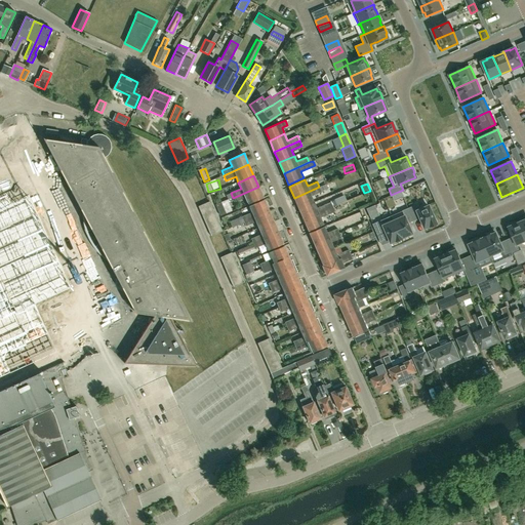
[(258,187),(233,198),(235,202),(245,198),(248,204),(263,198),(258,187)]
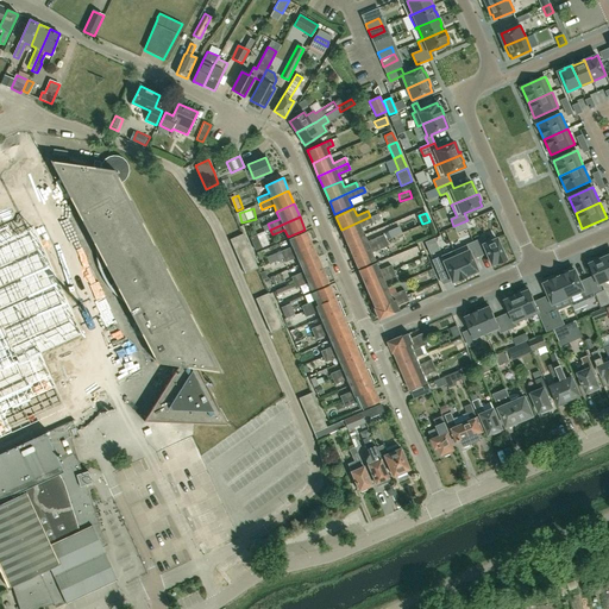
[(346,242),(364,234),(362,227),(374,221),(370,217),(341,230),(346,242)]
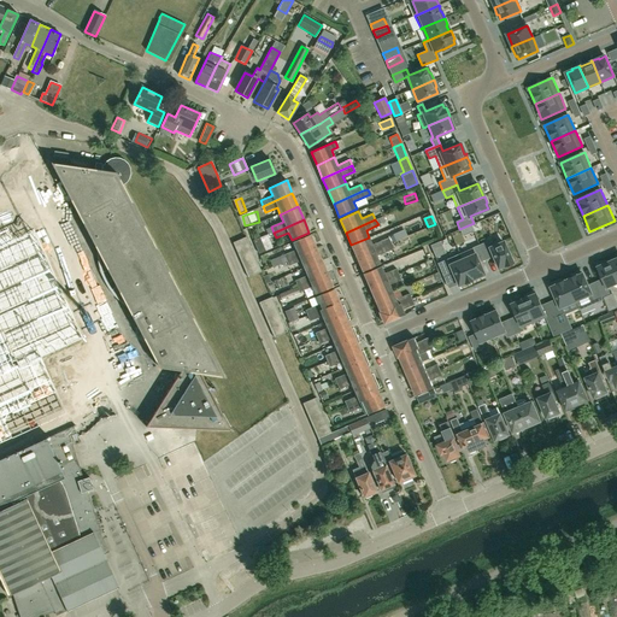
[(0,440),(10,436),(0,413),(54,389),(39,357),(81,338),(31,230),(13,239),(7,228),(0,230),(0,440)]
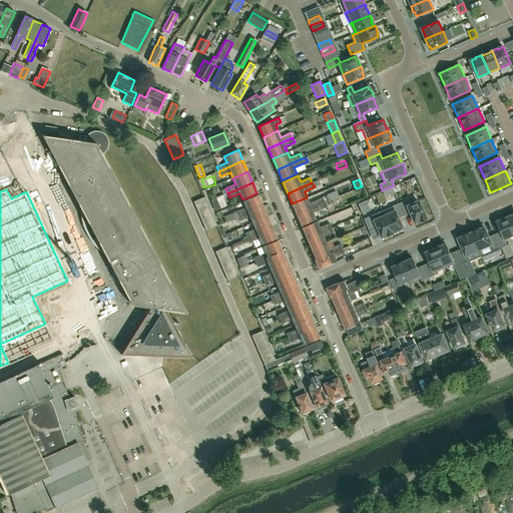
[(235,212),(237,216),(263,205),(258,195),(243,201),(245,207),(235,212)]
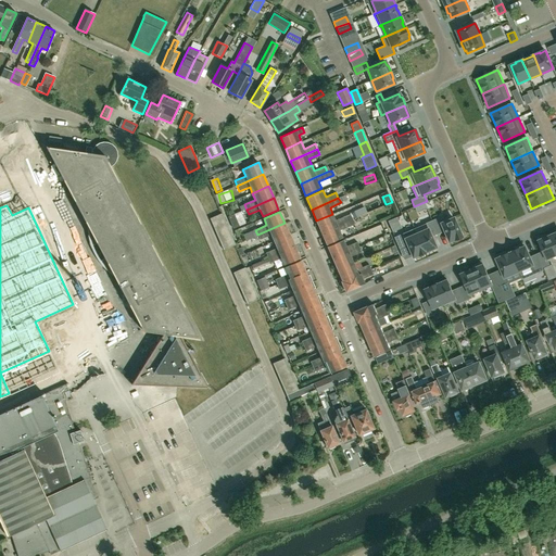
[(213,225),(225,219),(223,213),(211,218),(213,225)]
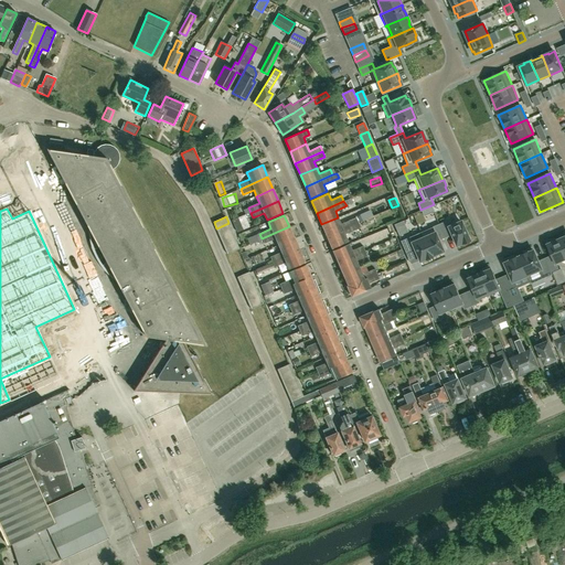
[(327,236),(359,222),(356,216),(341,224),(338,217),(321,224),(327,236)]
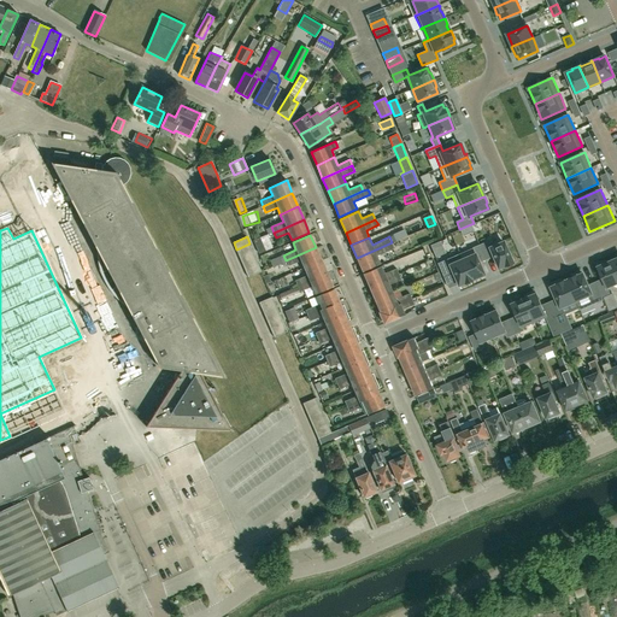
[(265,251),(260,238),(253,240),(258,253),(265,251)]
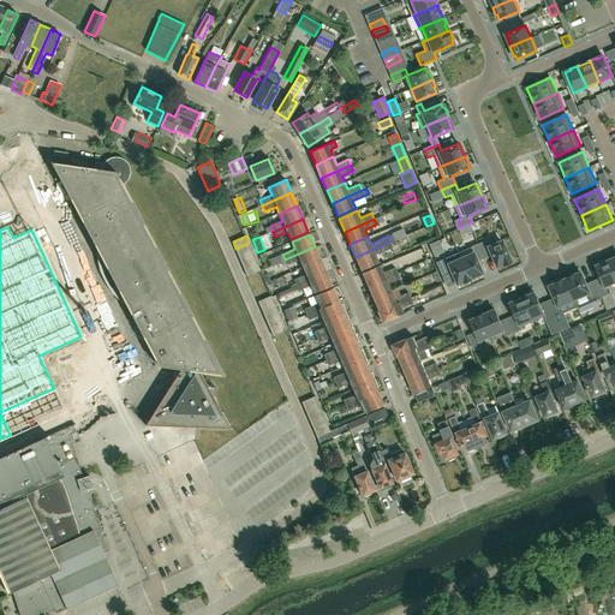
[(42,246),(48,258),(58,280),(69,275),(63,263),(73,258),(69,249),(58,252),(53,242),(42,246)]
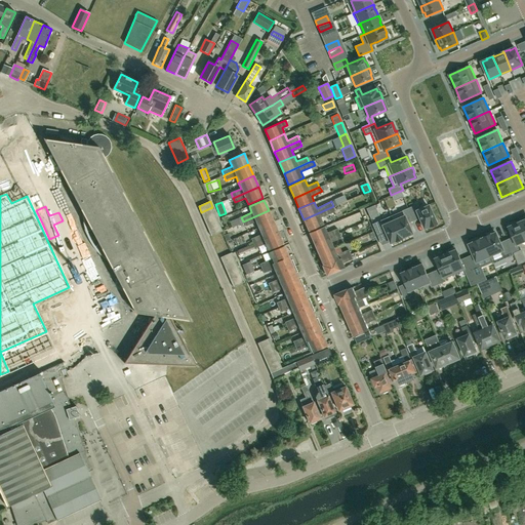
[(321,217),(335,211),(333,206),(304,219),(309,231),(324,224),(321,217)]
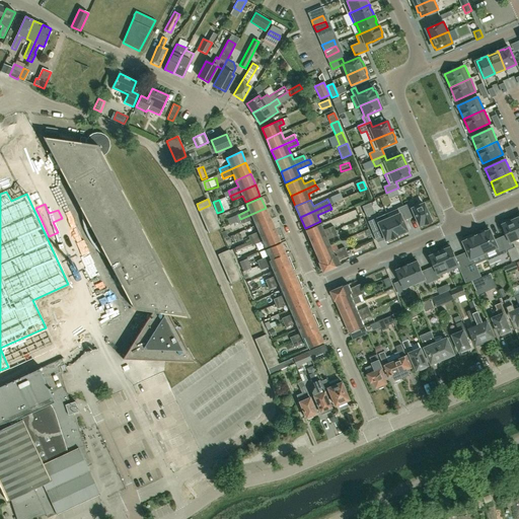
[(403,206),(409,218),(415,215),(419,225),(424,223),(425,224),(431,222),(423,204),(412,208),(410,204),(403,206)]
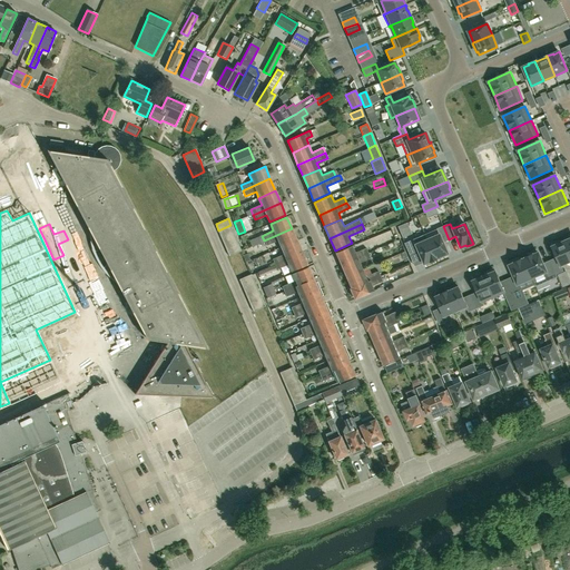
[(222,237),(234,232),(231,225),(218,231),(222,237)]
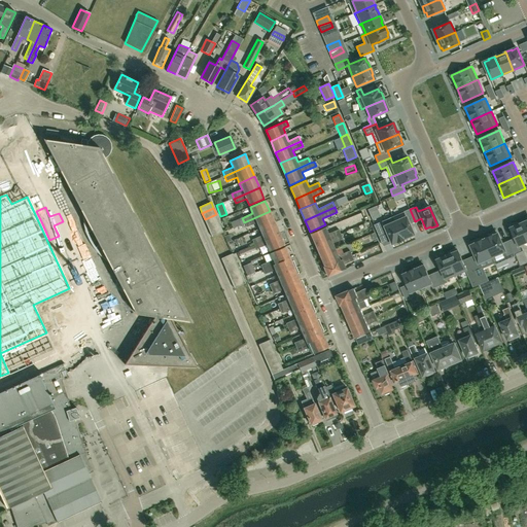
[(402,213),(392,217),(402,240),(402,239),(413,235),(409,224),(415,221),(410,209),(402,212),(402,213)]
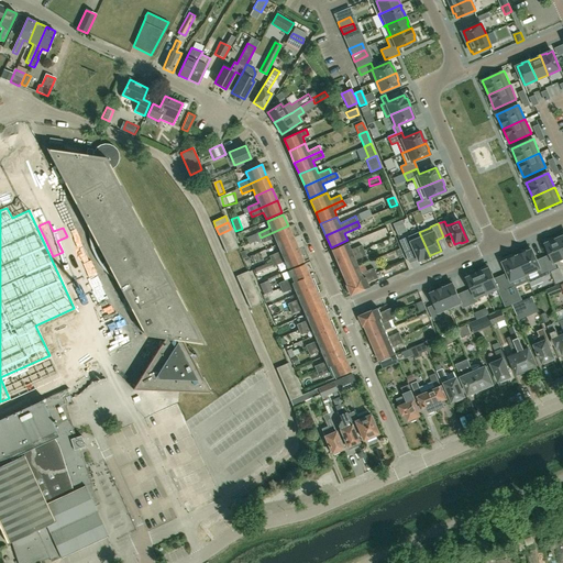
[(294,238),(288,225),(261,238),(263,243),(274,239),(277,245),(294,238)]
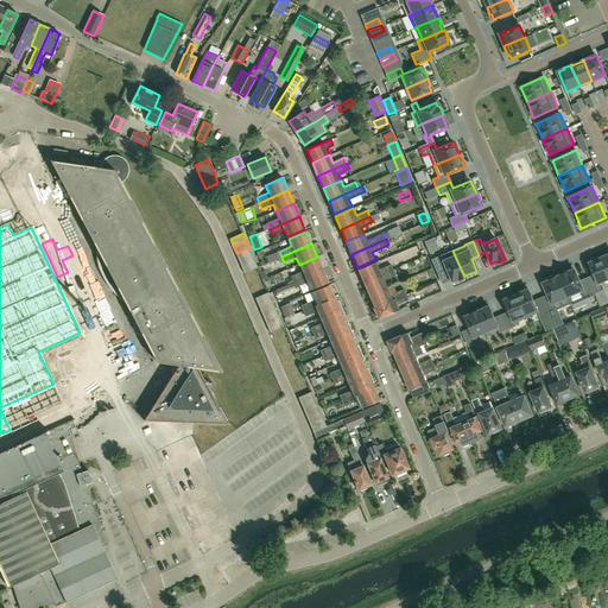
[(400,254),(404,261),(423,253),(420,246),(400,254)]
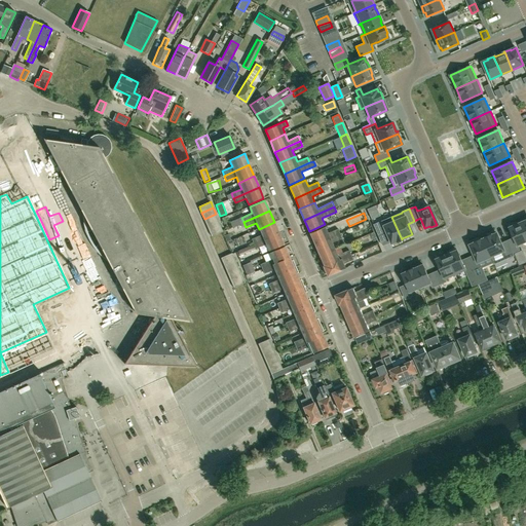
[(218,220),(216,214),(204,219),(207,225),(218,220)]
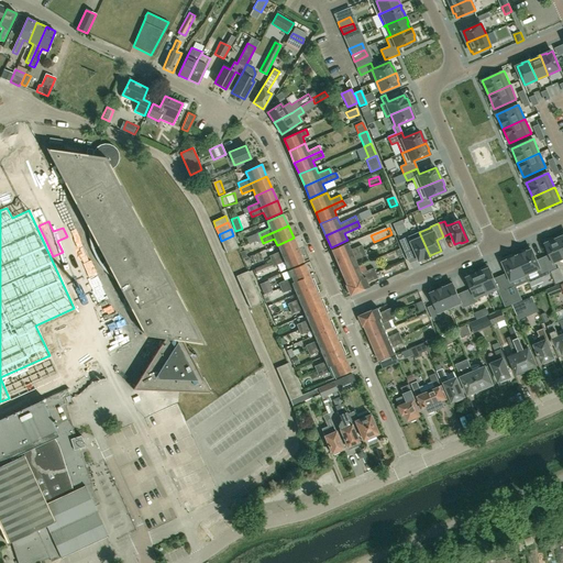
[(424,260),(430,256),(419,232),(421,238),(410,242),(408,236),(399,240),(405,253),(414,250),(418,261),(423,257),(424,260)]
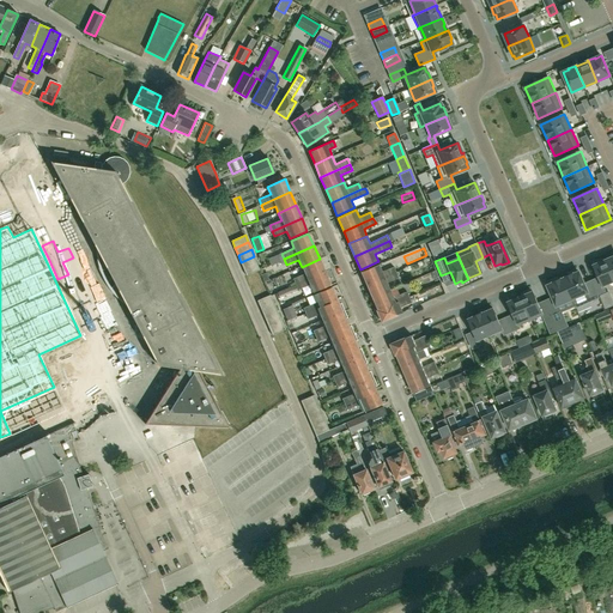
[(244,268),(258,263),(254,256),(241,262),(244,268)]
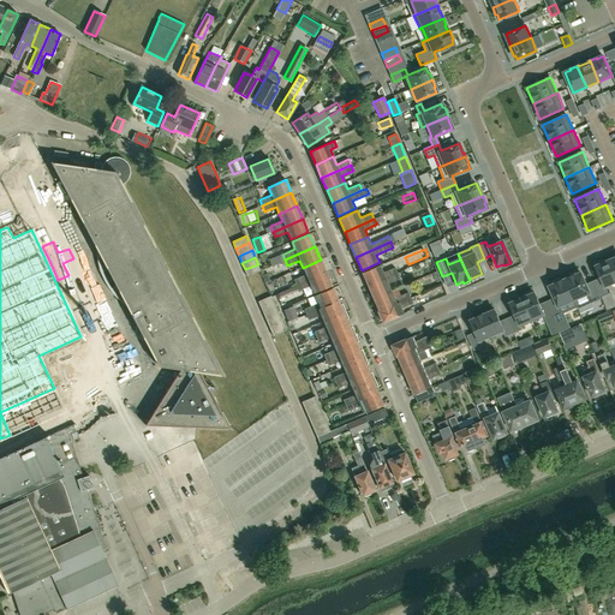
[(326,273),(321,260),(303,268),(305,275),(294,280),(297,286),(326,273)]
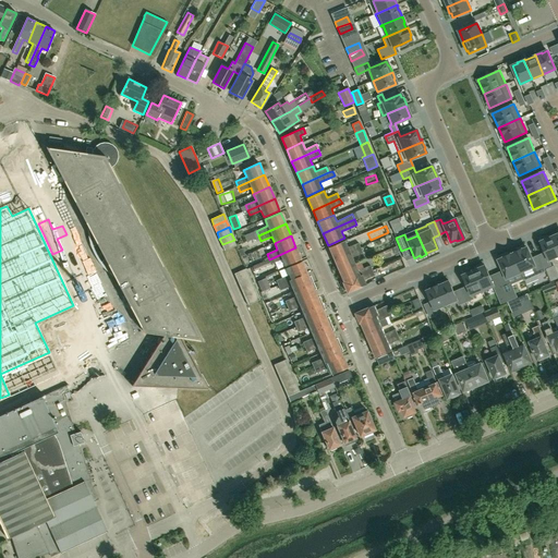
[(538,255),(544,268),(552,265),(548,259),(557,255),(557,253),(552,238),(541,242),(545,253),(538,255)]
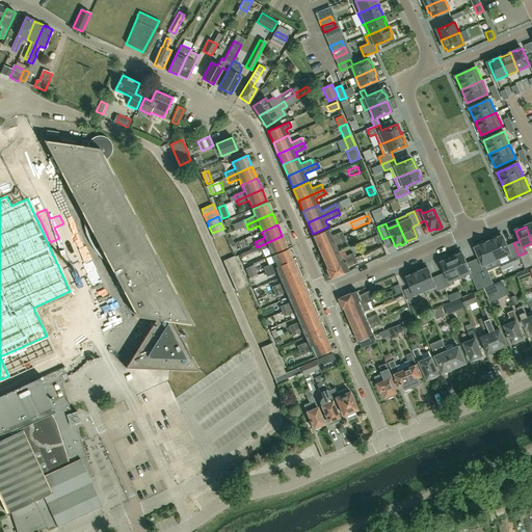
[(214,239),(225,235),(225,234),(223,229),(212,233),(214,239)]
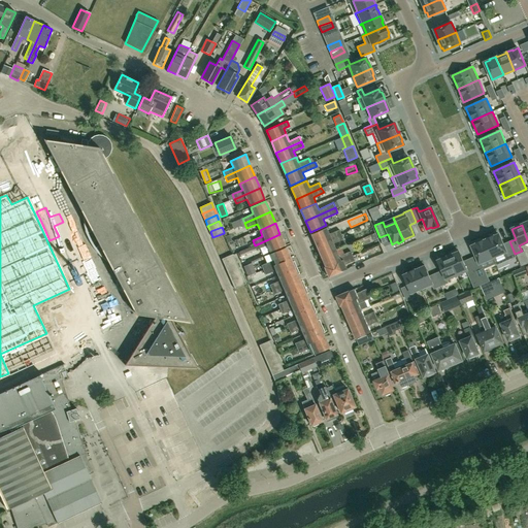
[(342,234),(340,230),(329,234),(327,228),(311,234),(316,245),(342,234)]
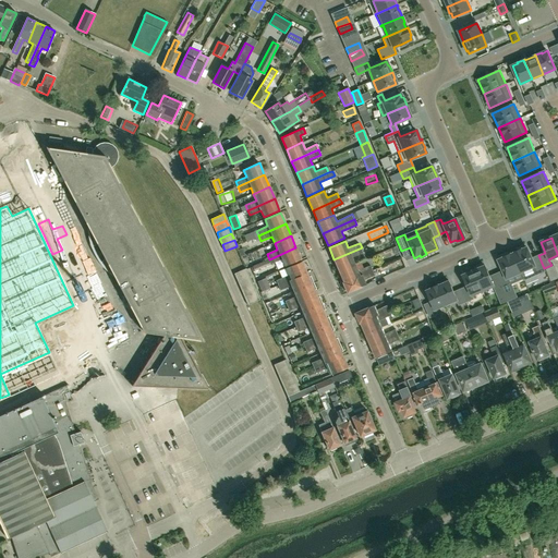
[(295,247),(269,259),(271,264),(282,259),(284,266),(301,259),(295,247)]
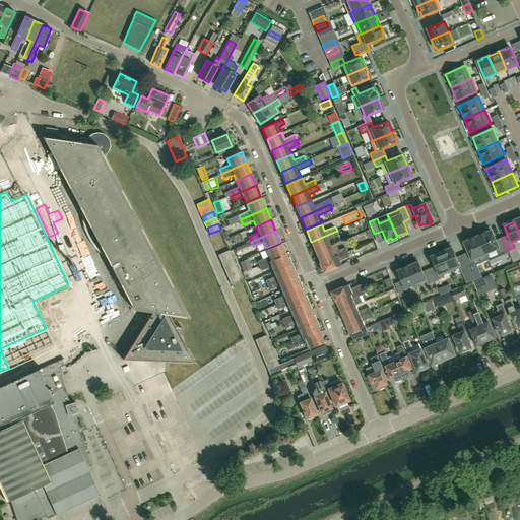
[(316,253),(331,246),(329,240),(339,236),(338,235),(337,231),(311,242),(316,253)]
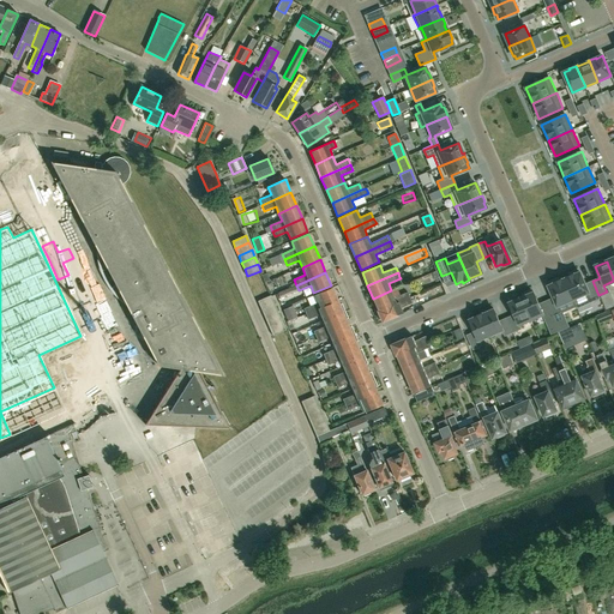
[(565,280),(573,300),(588,293),(590,299),(599,295),(593,281),(585,284),(581,272),(575,275),(573,274),(566,277),(567,278),(565,280)]
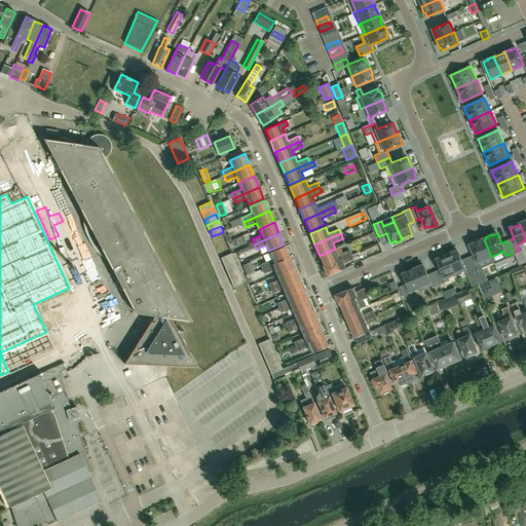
[(491,257),(484,239),(481,240),(481,239),(475,241),(476,242),(471,245),(475,255),(468,258),(474,270),(480,267),(478,262),(491,257)]
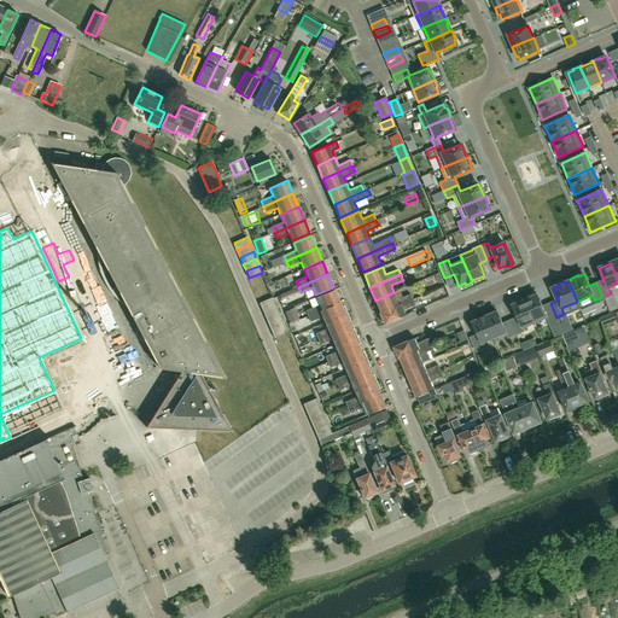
[(316,297),(320,305),(305,312),(308,315),(339,302),(334,290),(316,297)]
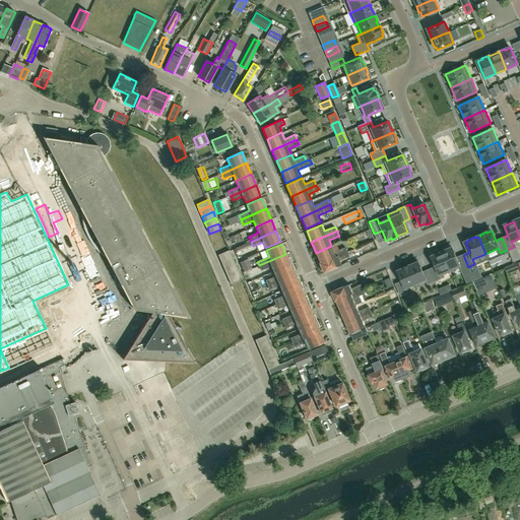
[(320,263),(347,251),(345,248),(334,252),(331,246),(316,253),(320,263)]
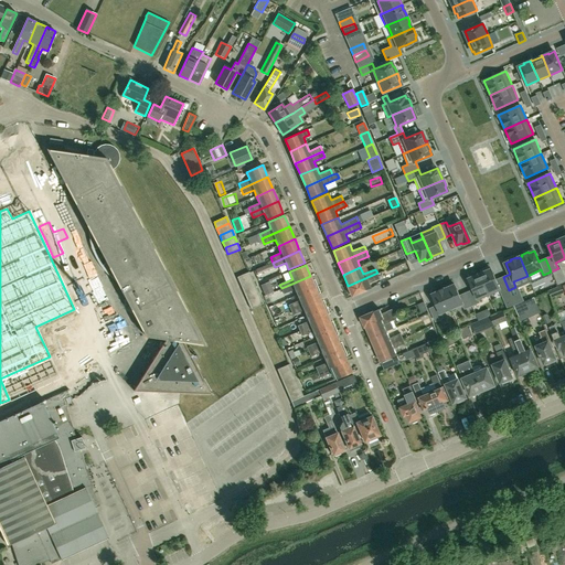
[(479,273),(489,295),(500,290),(501,294),(509,290),(503,277),(496,280),(491,269),(486,272),(486,270),(479,273)]
